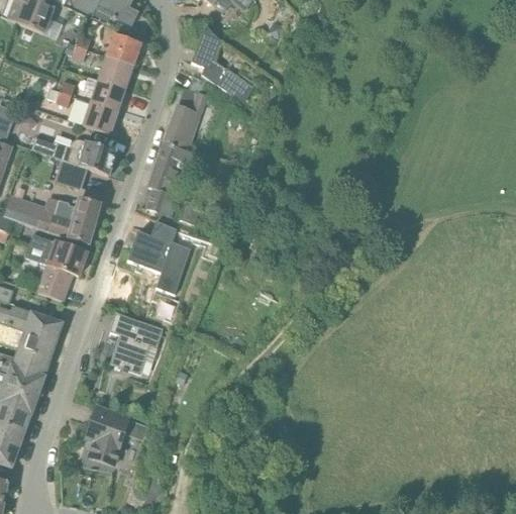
[(15,0),(7,19),(26,26),(44,34),(55,8),(34,0),(15,0)]
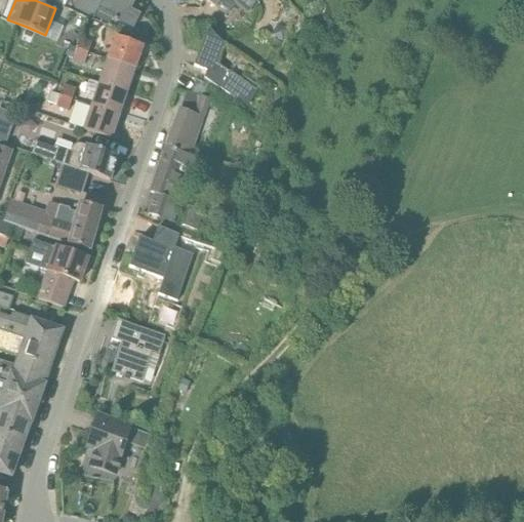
[(79,0),(76,7),(109,23),(113,15),(133,25),(138,12),(129,8),(133,0),(79,0)]
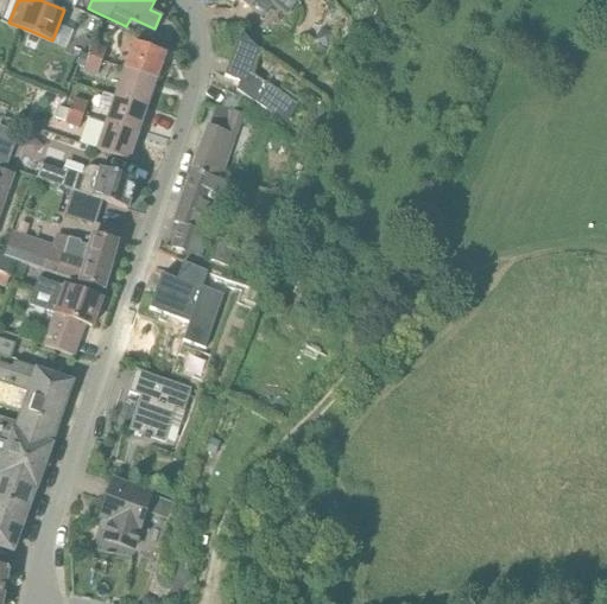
[(242,0),(250,6),(254,0),(273,0),(289,12),(297,0),(242,0)]
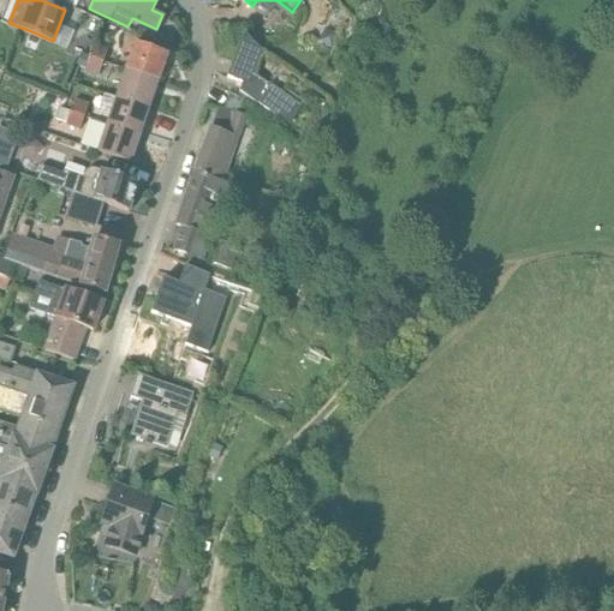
[(239,90),(294,124),(296,124),(307,102),(258,76),(268,55),(246,33),(245,34),(249,37),(233,76),(228,75),(228,76),(232,77),(231,79),(243,85),(239,90)]
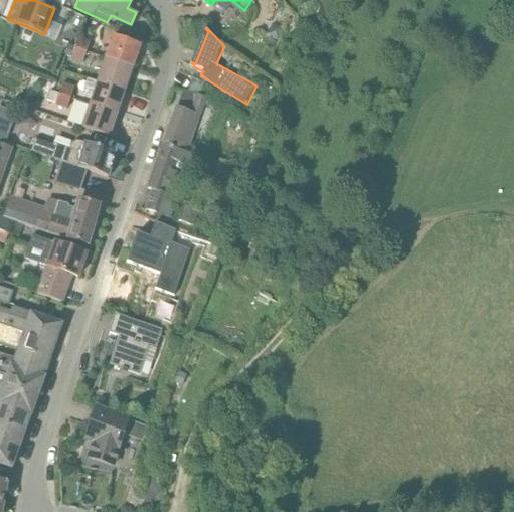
[(74,45),(87,50),(91,38),(78,34),(74,45)]
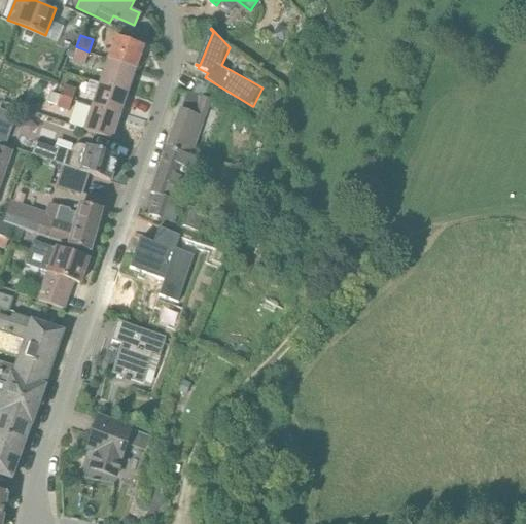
[(109,59),(136,68),(142,49),(116,39),(109,59)]
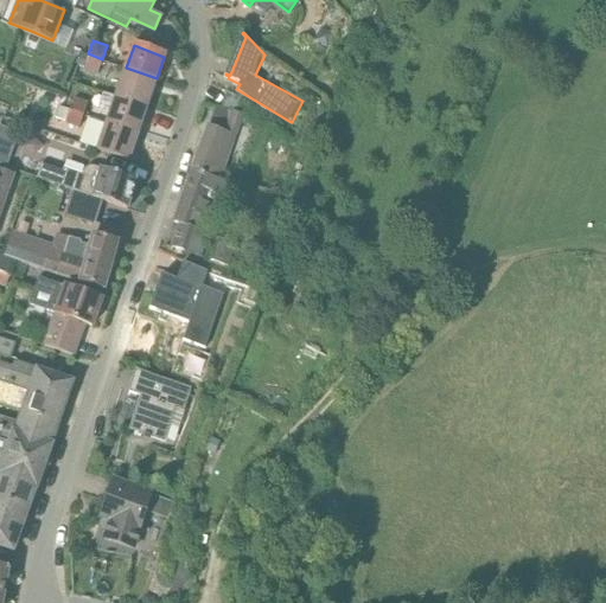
[(97,71),(102,59),(88,53),(84,66),(97,71)]
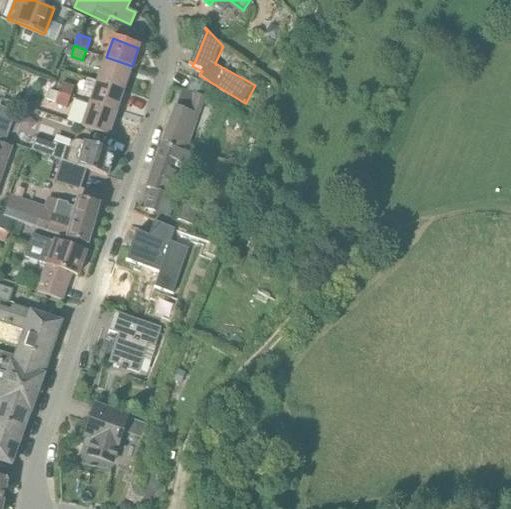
[(98,79),(125,88),(132,66),(106,57),(98,79)]
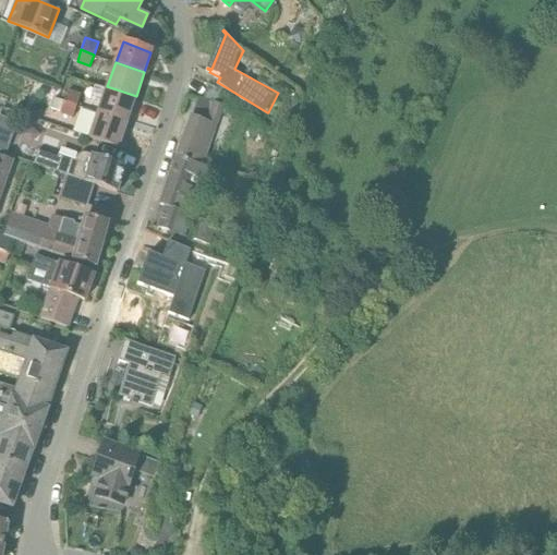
[(0,83),(20,91),(26,72),(4,64),(0,74),(0,83)]
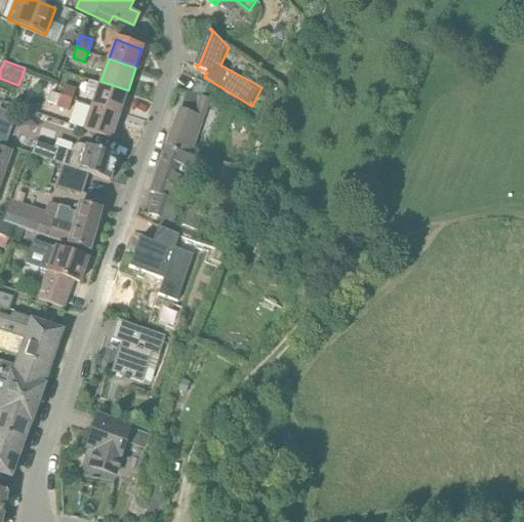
[(187,90),(167,145),(187,153),(186,156),(193,159),(213,102),(215,103),(220,89),(210,85),(211,82),(196,77),(191,91),(187,90)]
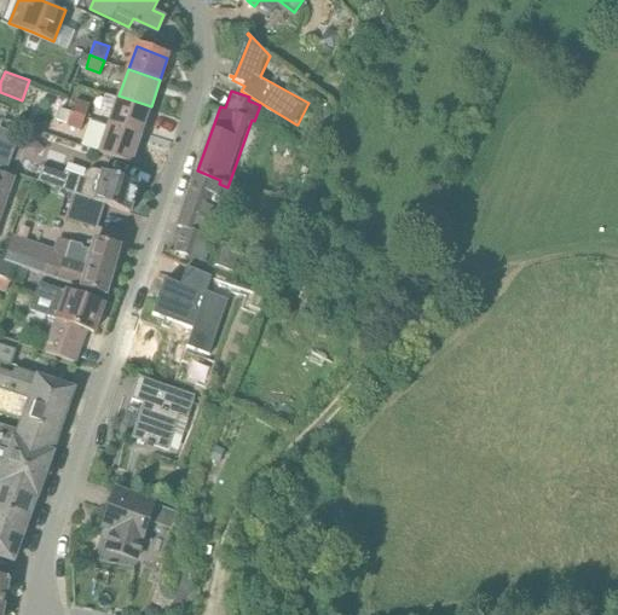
[(142,134),(151,106),(119,96),(109,123),(142,134)]
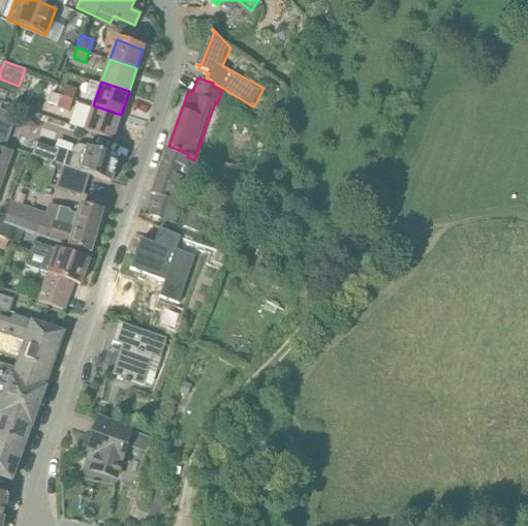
[(60,94),(73,98),(78,87),(65,83),(60,94)]
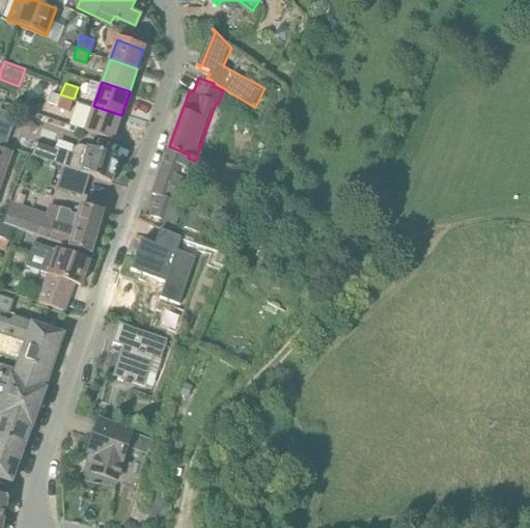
[(70,110),(74,99),(60,94),(57,106),(70,110)]
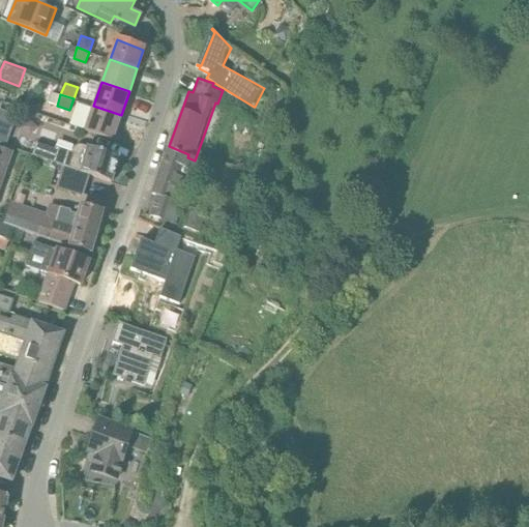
[(85,129),(113,139),(121,115),(93,106),(85,129)]
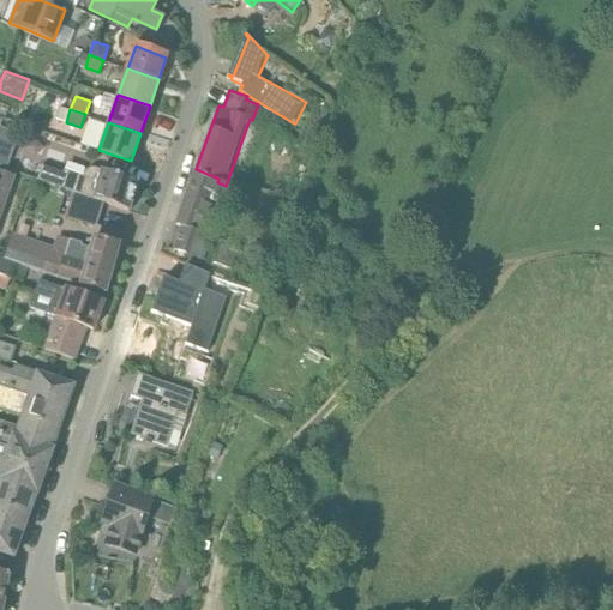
[(0,164),(6,167),(18,133),(0,126),(0,164)]
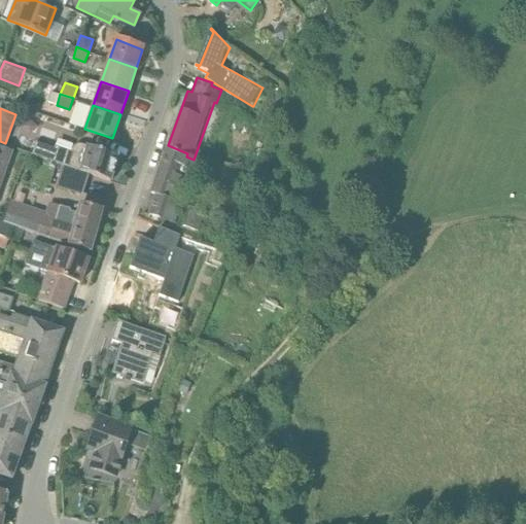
[(91,172),(111,179),(112,175),(113,174),(114,170),(114,168),(117,154),(78,142),(70,148),(57,144),(56,146),(36,140),(32,151),(63,163),(91,172)]
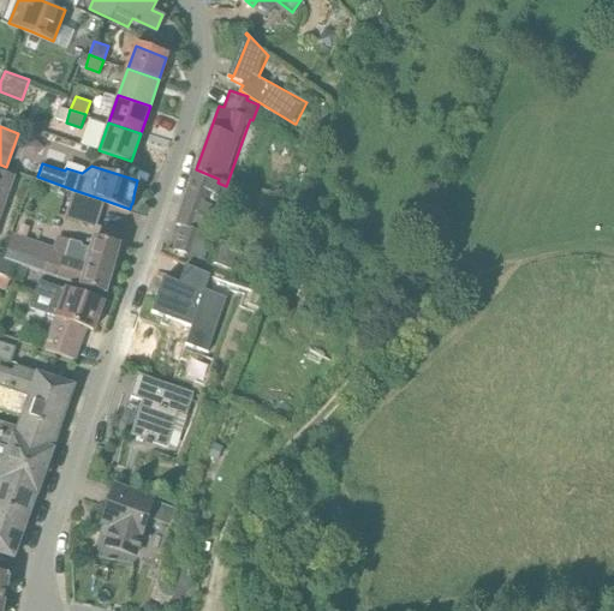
[(0,214),(13,177),(11,172),(0,167),(0,214)]
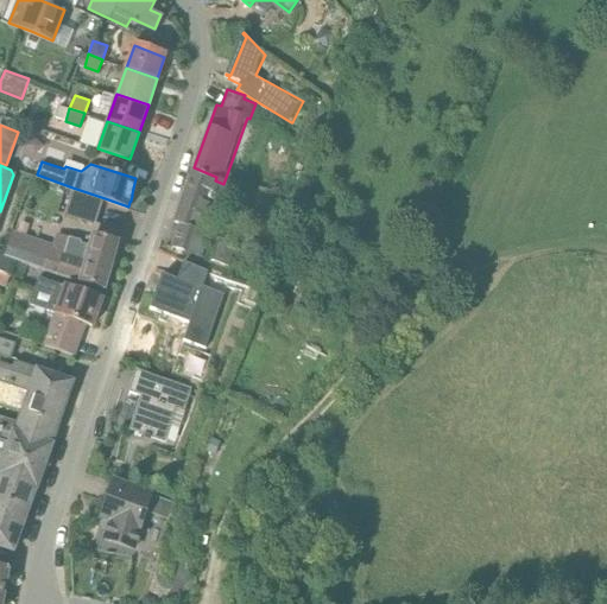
[(216,177),(194,167),(176,220),(181,222),(172,246),(191,252),(198,231),(196,230),(215,180),(216,177)]
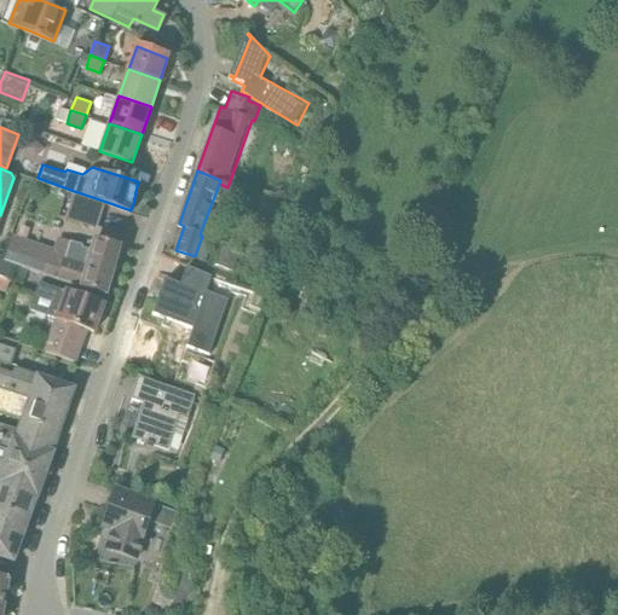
[(254,224),(258,213),(260,207),(264,208),(267,196),(247,189),(235,221),(252,228),(254,224)]
